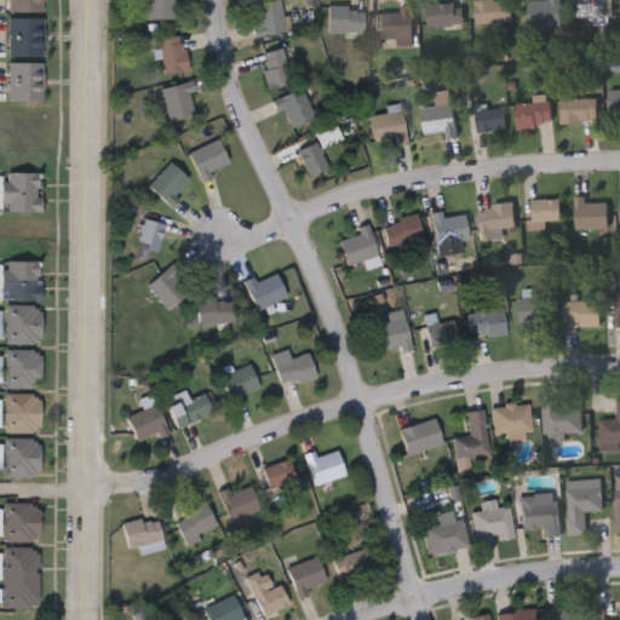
[(9,11),(9,0),(42,0),(42,11),(9,11)]
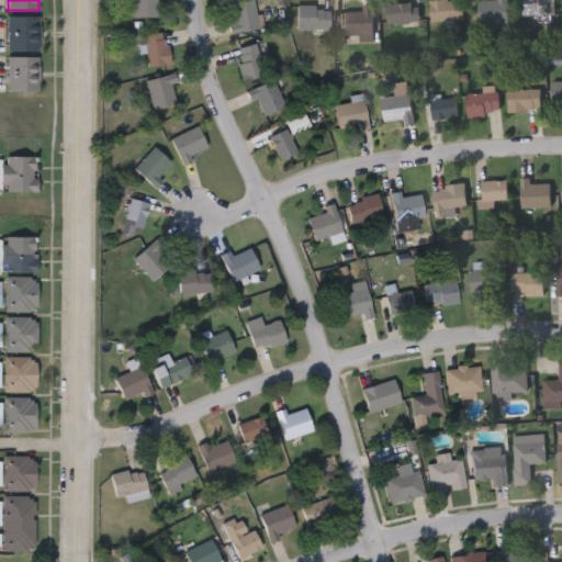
[(133,19),(133,0),(161,0),(161,19),(133,19)]
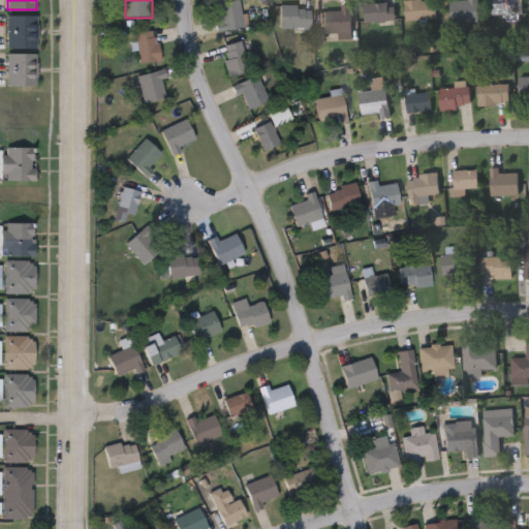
[(405,0),(436,0),(436,20),(405,20),(405,0)]
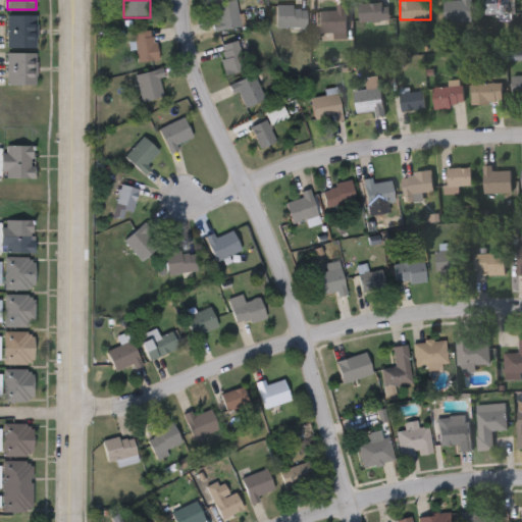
[(445,1),(460,1),(460,0),(471,0),(471,22),(445,22),(445,1)]
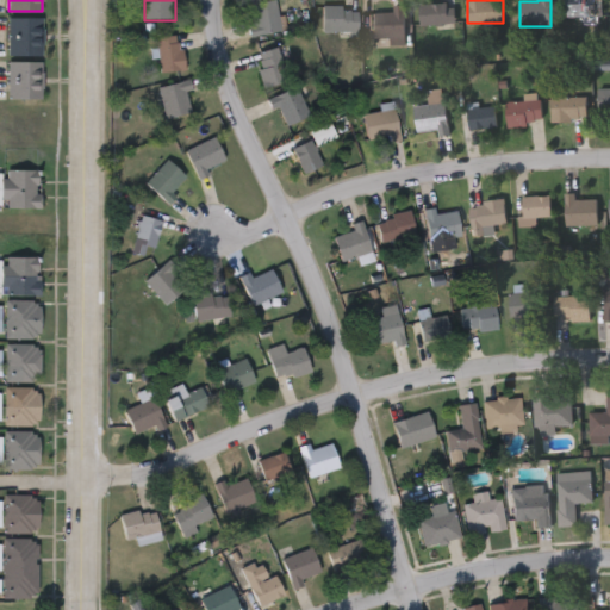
[(567,18),(567,0),(602,0),(602,18),(567,18)]
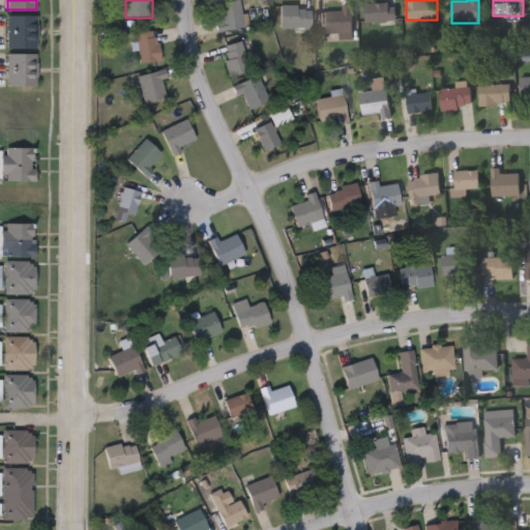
[(247,27),(218,31),(215,3),(239,1),(241,13),(245,13),(247,27)]
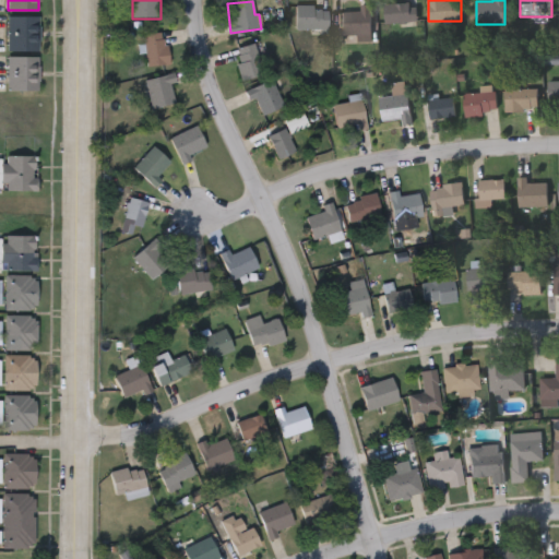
[(384,4),(416,4),(416,23),(384,23),(384,4)]
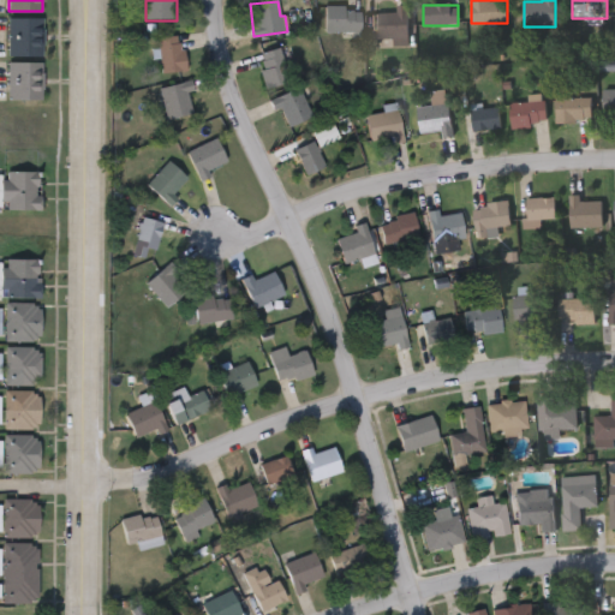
[(395,13),(395,6),(411,6),(411,40),(374,40),(374,13),(395,13)]
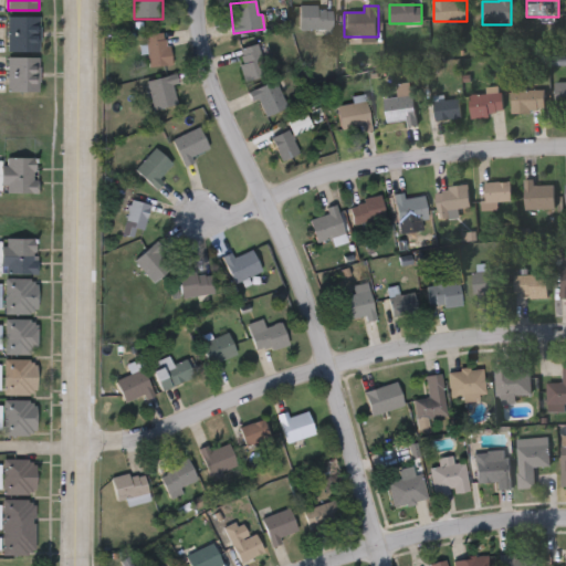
[(299,29),(299,8),(331,8),(331,29),(299,29)]
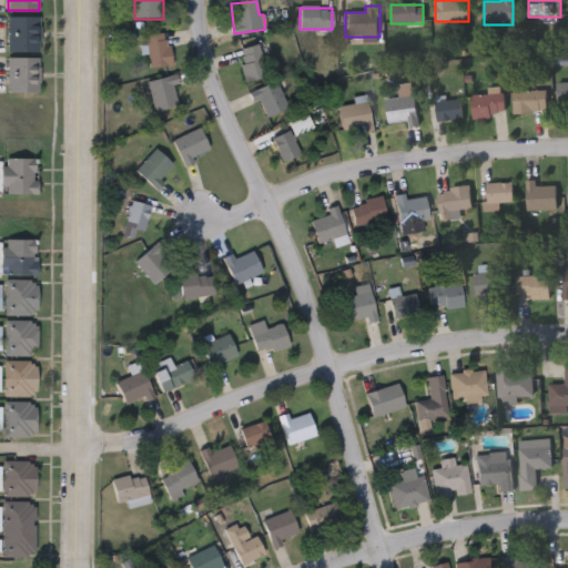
[(39,16),(39,51),(7,51),(7,16),(39,16)]
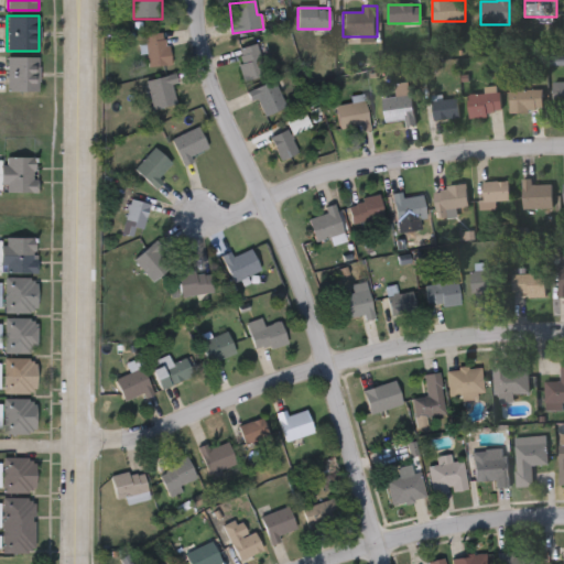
[(169,65),(148,67),(143,34),(165,32),(169,65)]
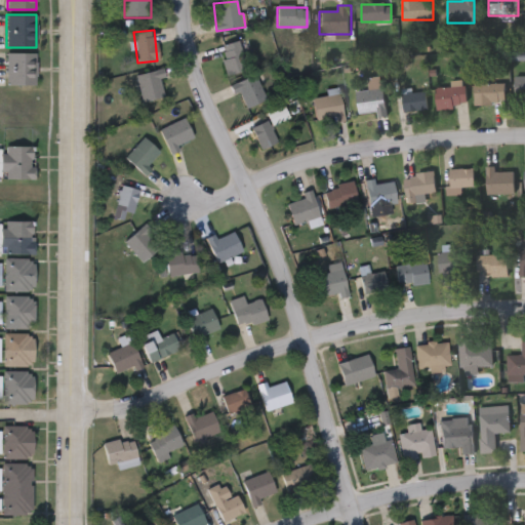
[(225,75),(220,44),(240,41),(244,72),(225,75)]
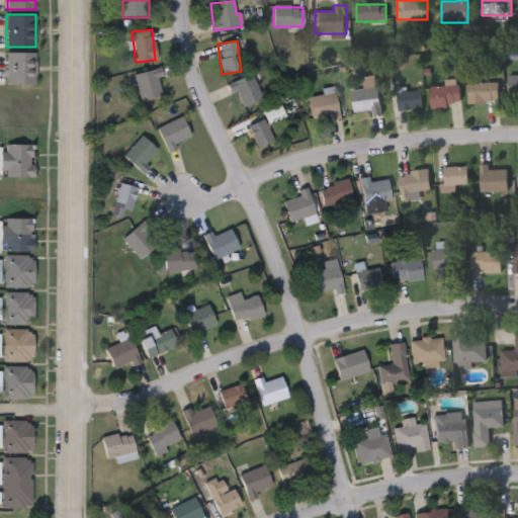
[(34,52),(34,83),(6,83),(6,52),(34,52)]
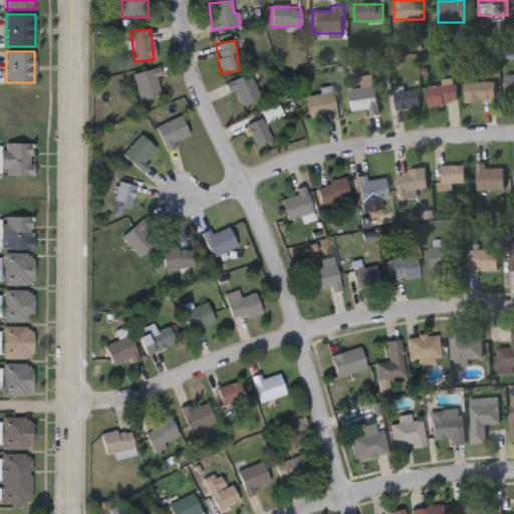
[(126,75),(159,66),(161,75),(155,77),(160,94),(140,100),(137,87),(131,89),(126,75)]
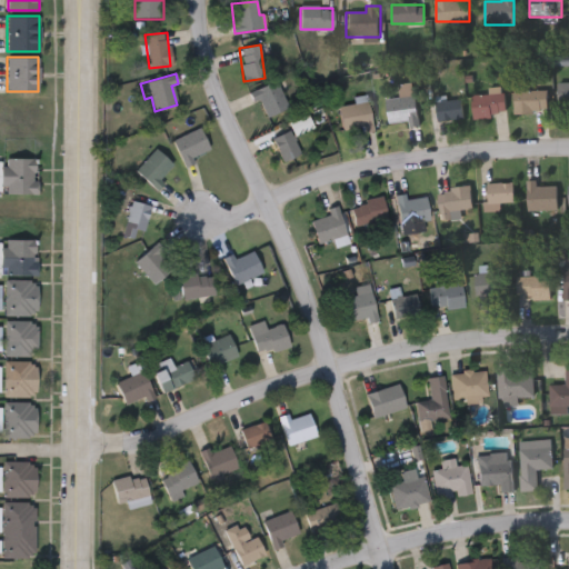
[(568,82),(568,106),(557,106),(557,82),(568,82)]
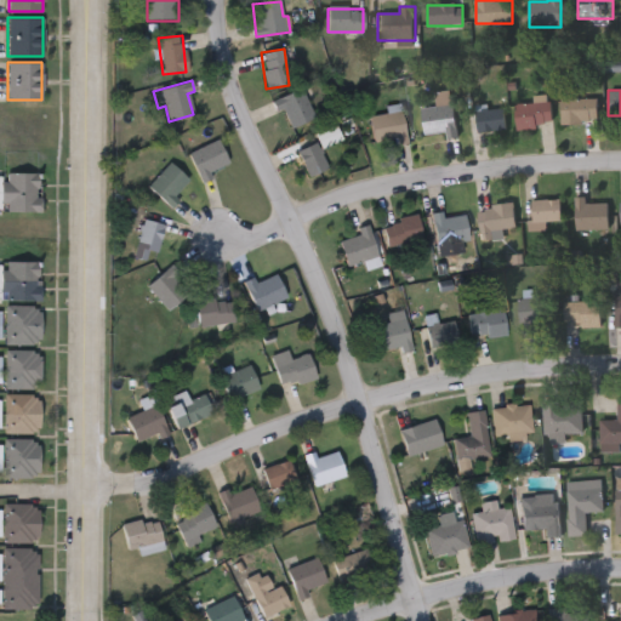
[(420,109),(437,106),(434,93),(449,91),(457,136),(426,141),(420,109)]
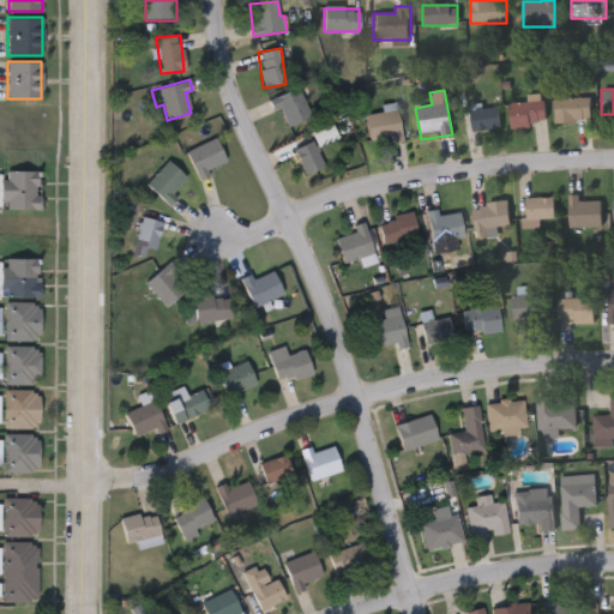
[(284,109),(271,110),(270,95),(304,92),(305,121),(286,122),(284,109)]
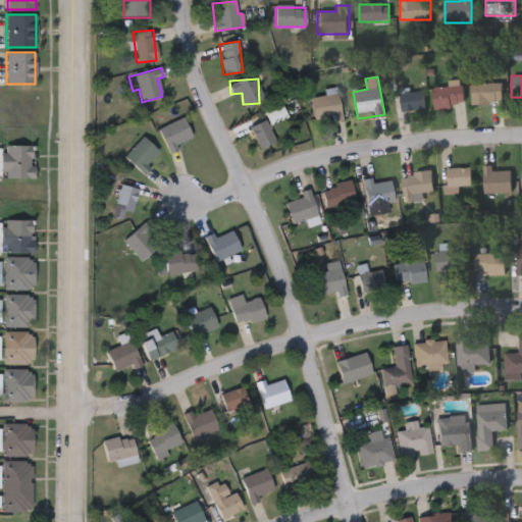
[(501,103),(471,103),(471,83),(501,83),(501,103)]
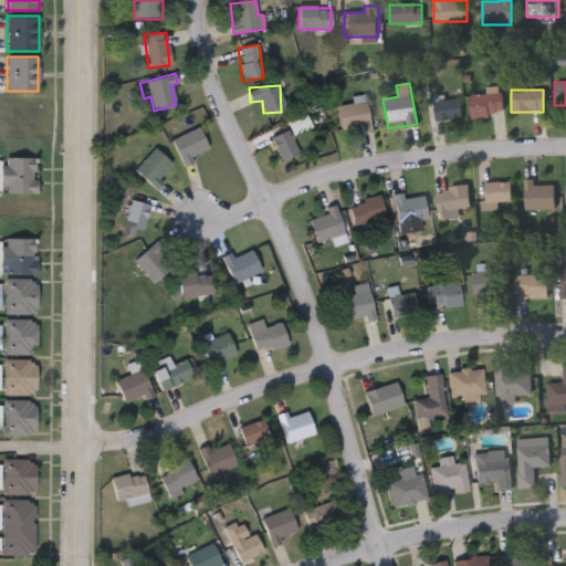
[(502,94),(502,116),(470,116),(470,94),(502,94)]
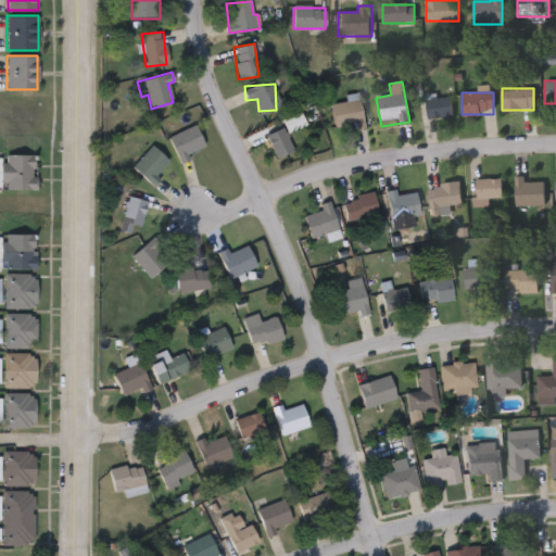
[(451,97),(453,117),(427,119),(425,99),(451,97)]
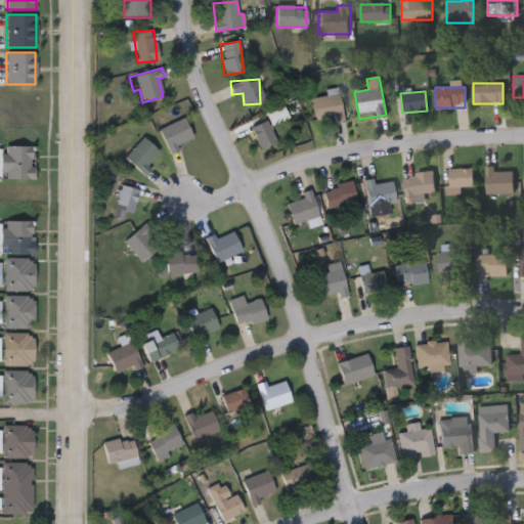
[(316,123),(312,98),(339,93),(343,119),(316,123)]
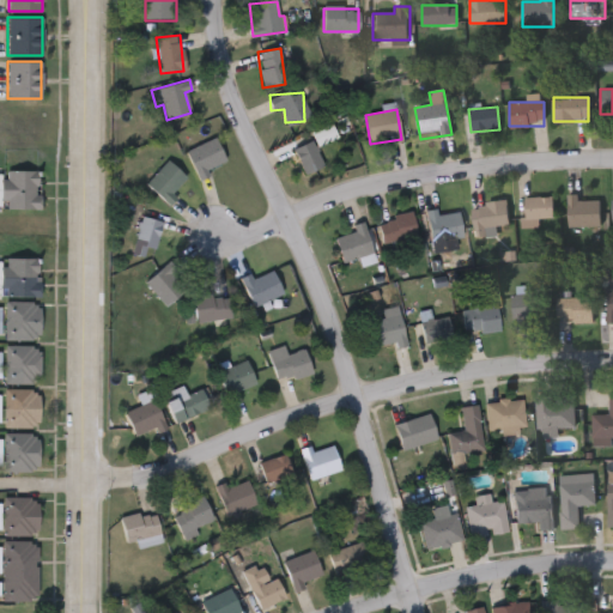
[(317,145),(311,133),(331,125),(337,137),(317,145)]
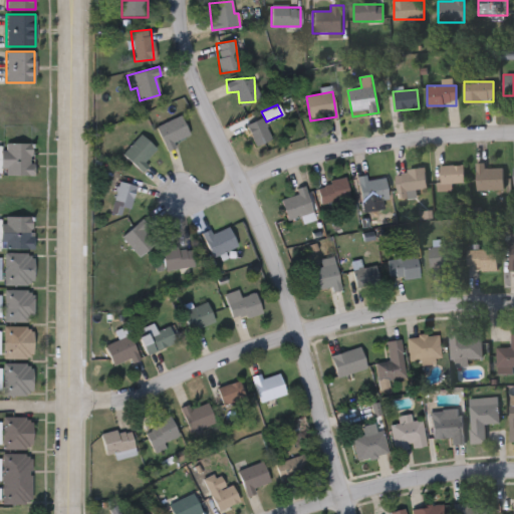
[(155,126),(180,114),(189,134),(165,146),(155,126)]
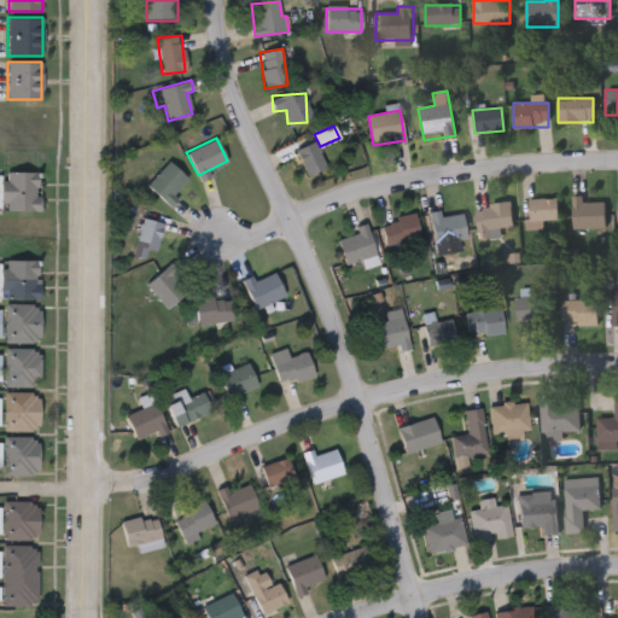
[(307,176),(295,151),(315,141),(326,167),(307,176)]
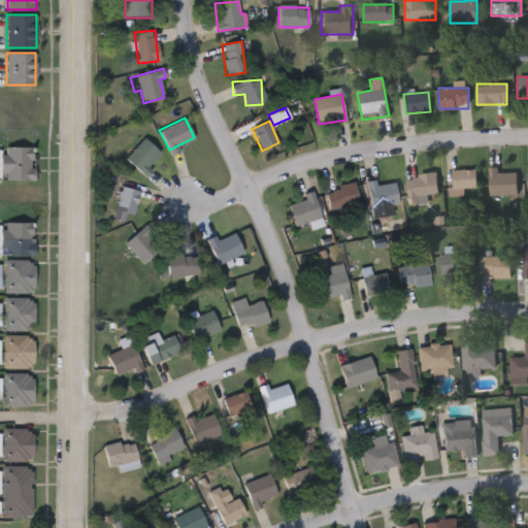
[(125,157),(144,137),(162,155),(142,174),(125,157)]
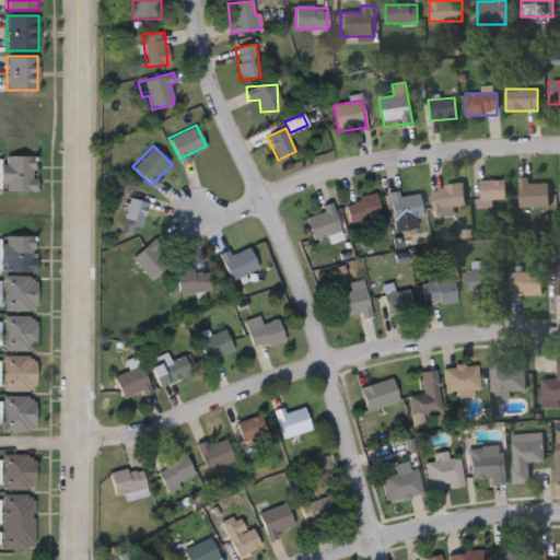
[(0,178),(0,160),(4,160),(4,155),(36,154),(36,189),(2,190),(1,178),(0,178)]
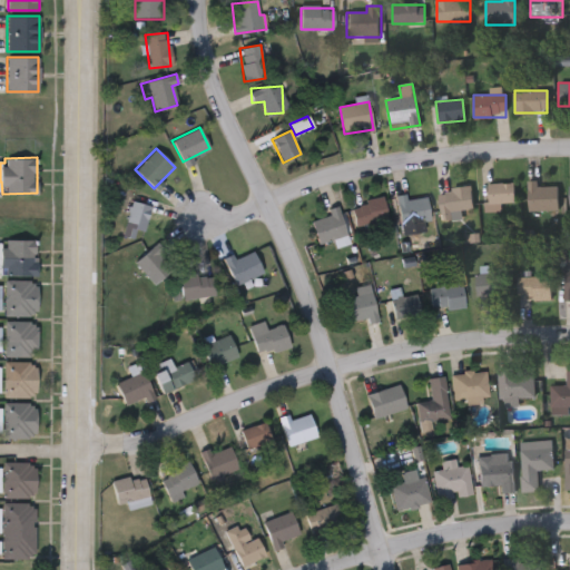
[(538,180),(538,186),(558,186),(558,210),(528,210),(528,180),(538,180)]
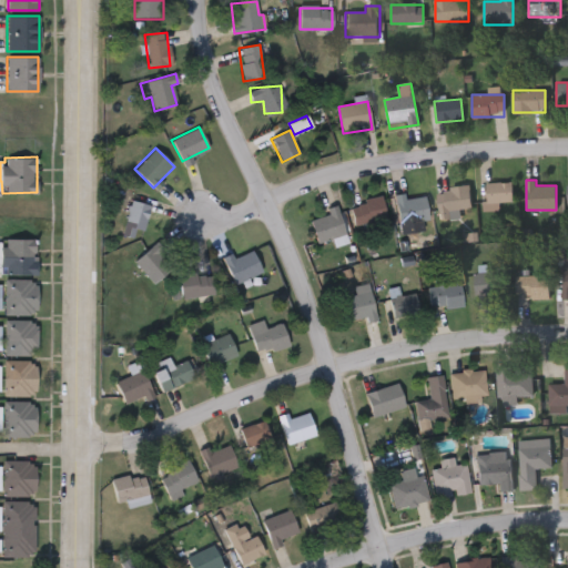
[(513,183),(513,202),(499,202),(499,211),(485,211),(485,183),(513,183)]
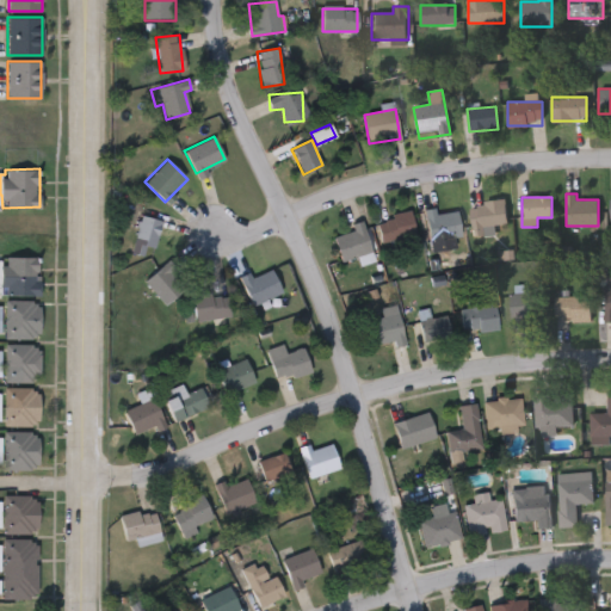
[(506,203),(506,229),(471,228),(473,202),(506,203)]
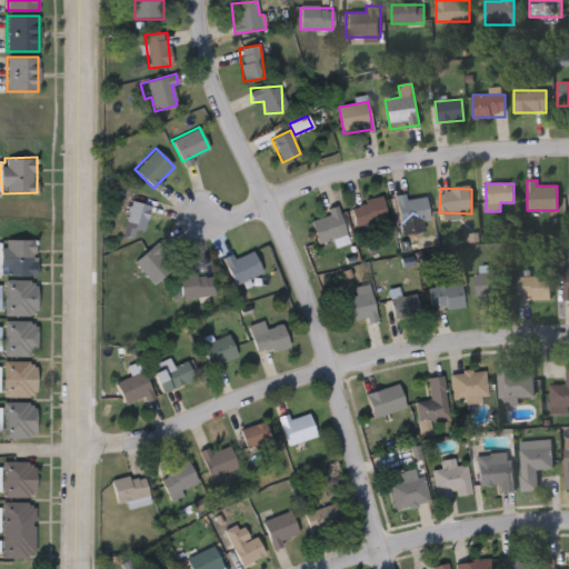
[(400,227),(396,199),(427,195),(430,222),(400,227)]
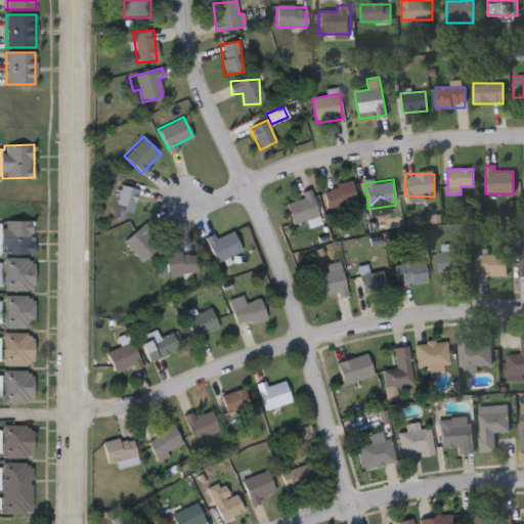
[(326,209),(321,188),(352,182),(356,203),(326,209)]
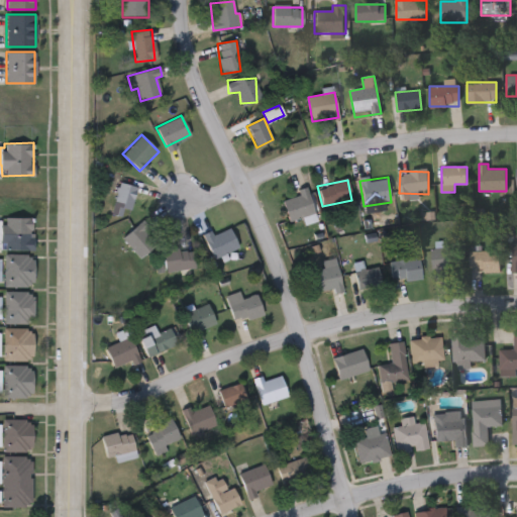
[(136,188),(126,219),(109,213),(120,182),(136,188)]
